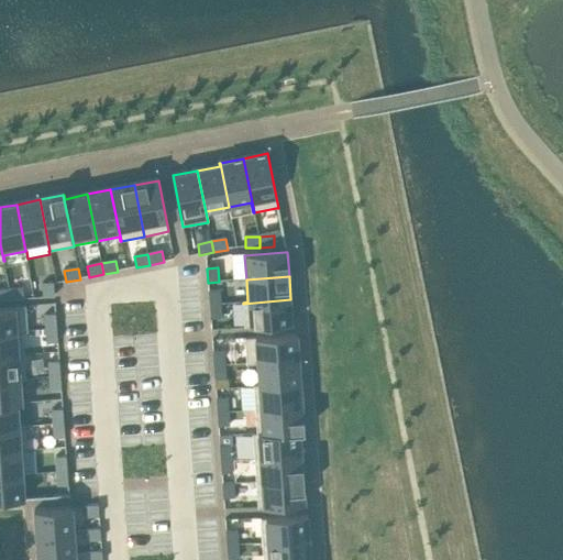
[(54,284),(43,285),(44,298),(55,297),(54,285),(54,284)]
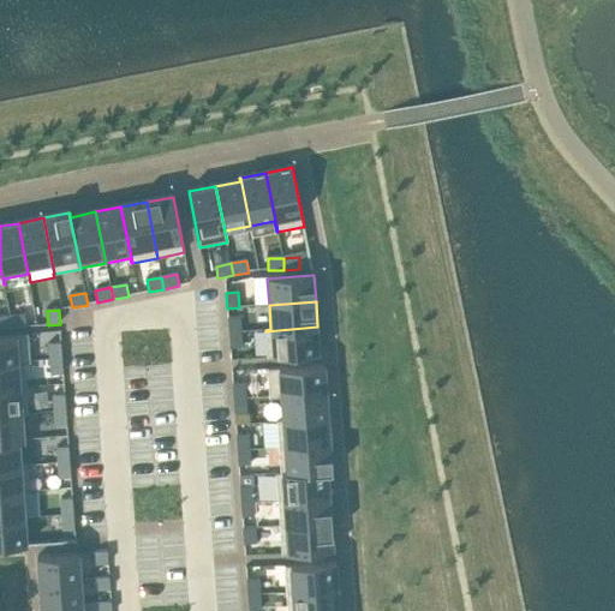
[(27,315),(10,316),(11,328),(12,328),(28,327),(27,315)]
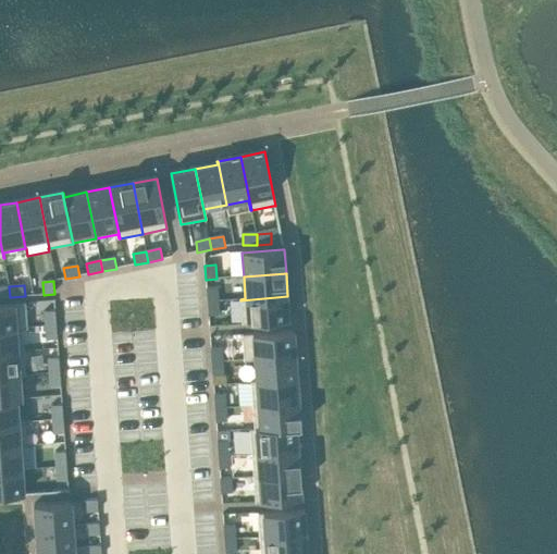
[(9,286),(0,286),(0,297),(10,297),(9,286)]
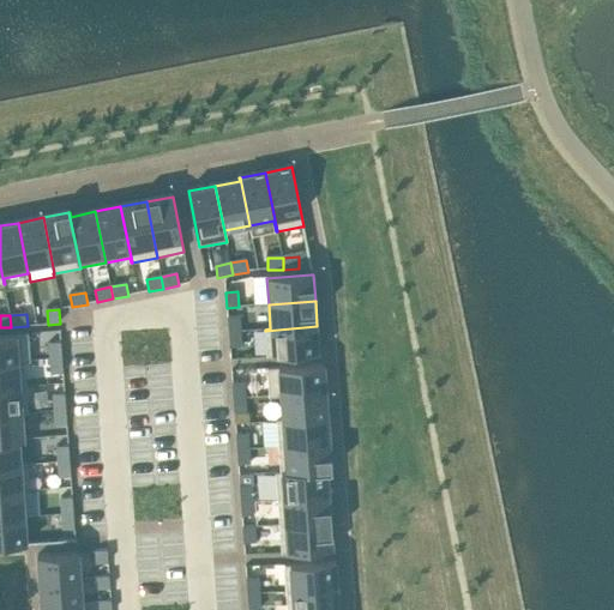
[(239,315),(227,316),(229,332),(241,332),(239,315)]
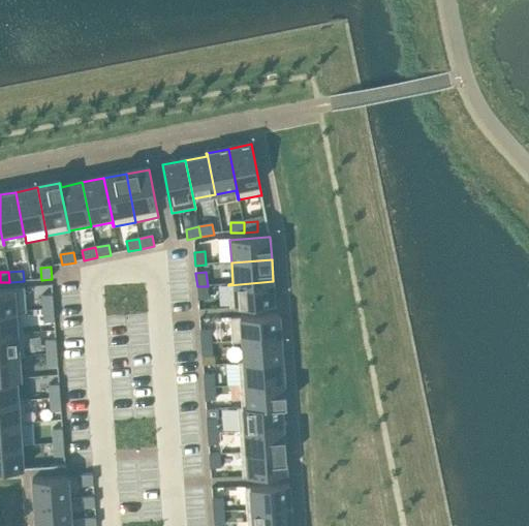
[(273,281),(228,285),(230,308),(275,305),(273,281)]
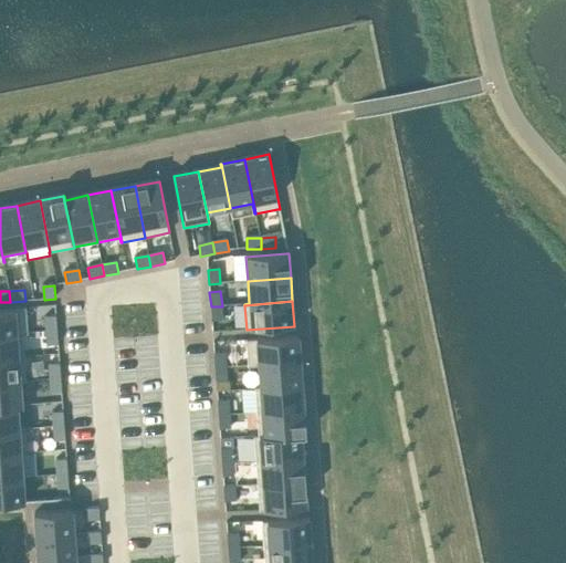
[(222,306),(211,306),(212,322),(223,321),(222,306)]
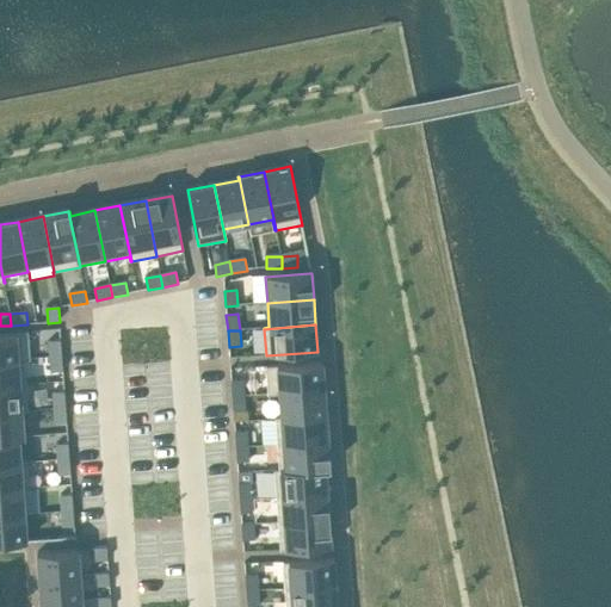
[(0,333),(0,360),(30,359),(29,332),(12,333),(0,333)]
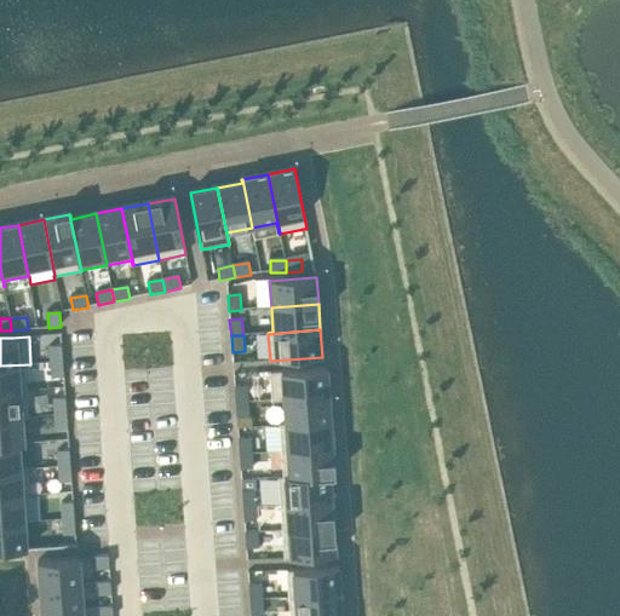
[(62,346),(49,347),(50,363),(63,362),(62,346)]
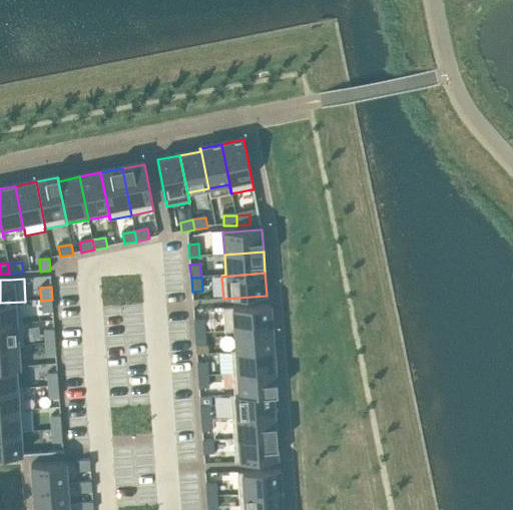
[(52,300),(41,301),(42,314),(53,313),(52,300)]
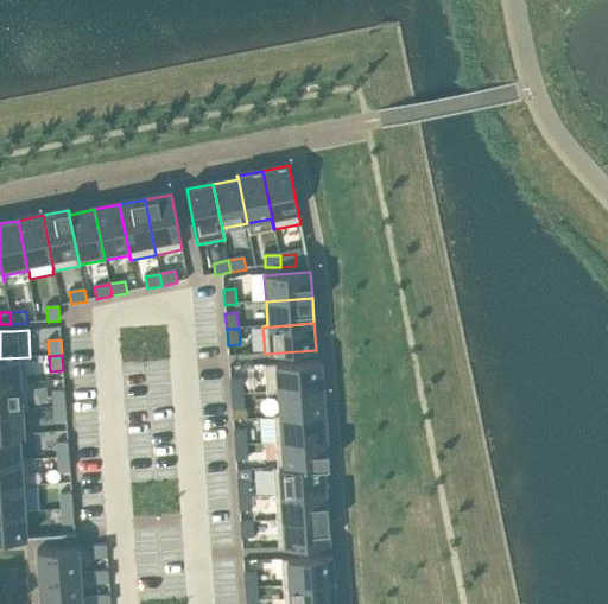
[(30,357),(0,358),(0,385),(26,383),(25,358),(30,358),(30,357)]
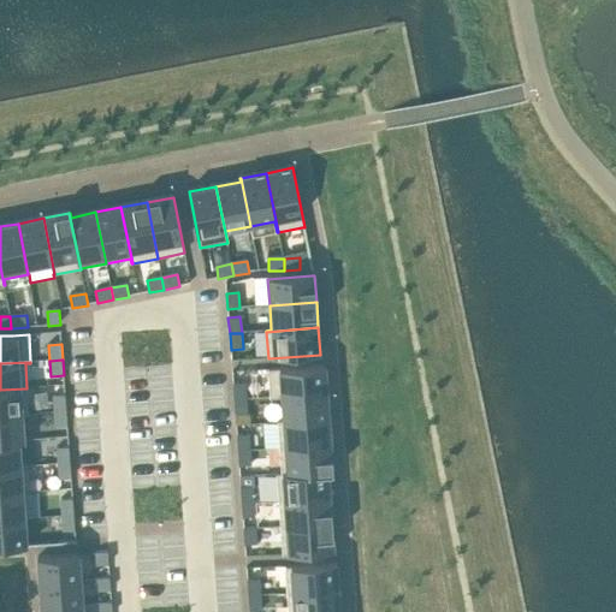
[(326,367),(268,370),(271,398),(327,393),(326,367)]
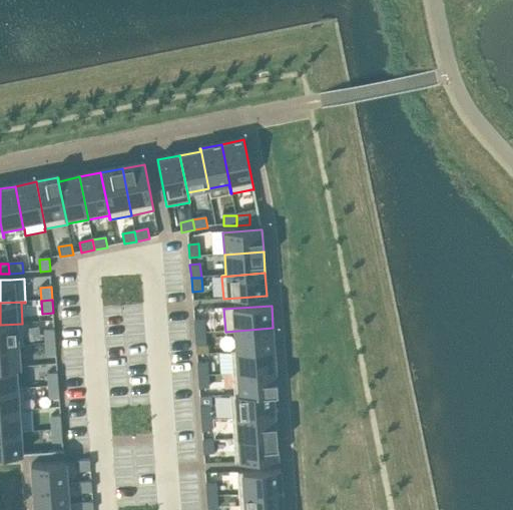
[(204,320),(194,321),(195,334),(205,333),(204,320)]
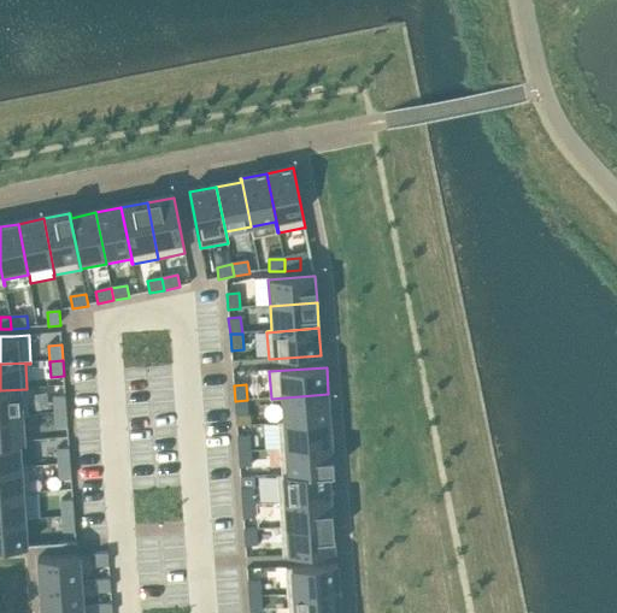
[(27,389),(0,390),(0,417),(29,414),(27,389)]
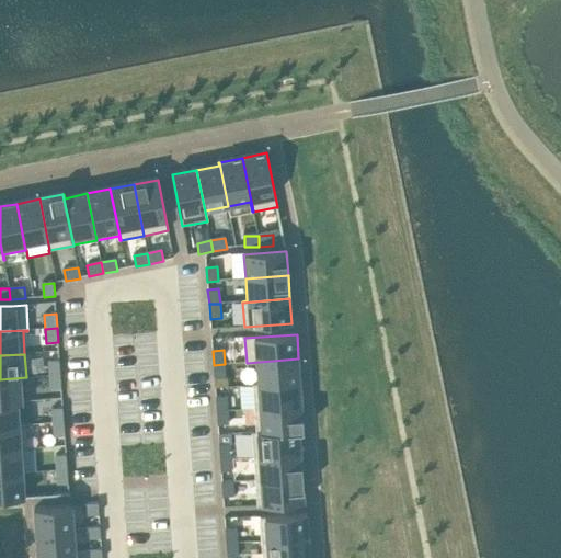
[(298,359),(247,363),(247,364),(255,364),(256,385),(252,385),(252,386),(300,383),(298,359)]
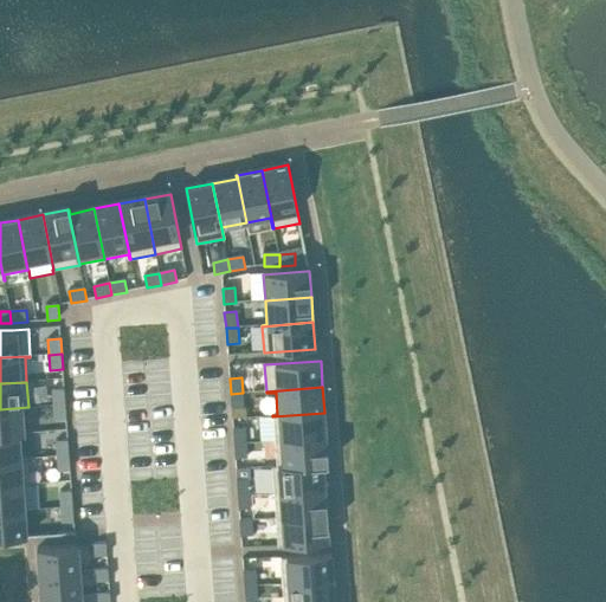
[(64,389),(52,390),(53,406),(65,405),(64,389)]
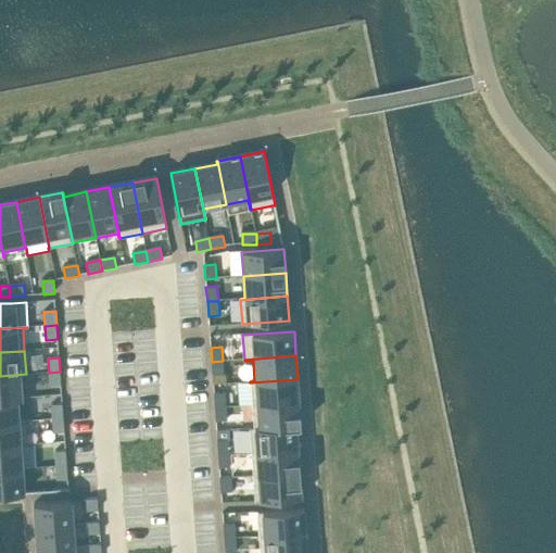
[(223,361),(212,362),(213,376),(224,375),(223,361)]
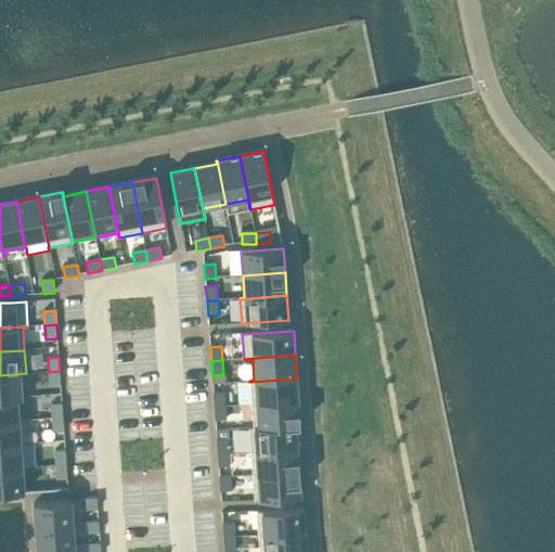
[(60,371),(49,372),(50,386),(61,385),(60,371)]
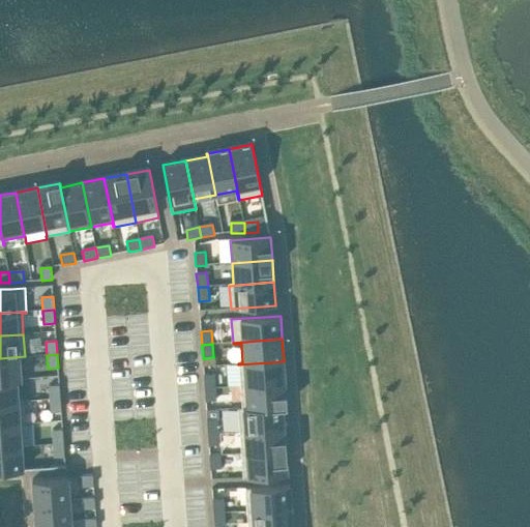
[(0,380),(22,379),(20,358),(25,358),(25,356),(0,358),(0,380)]
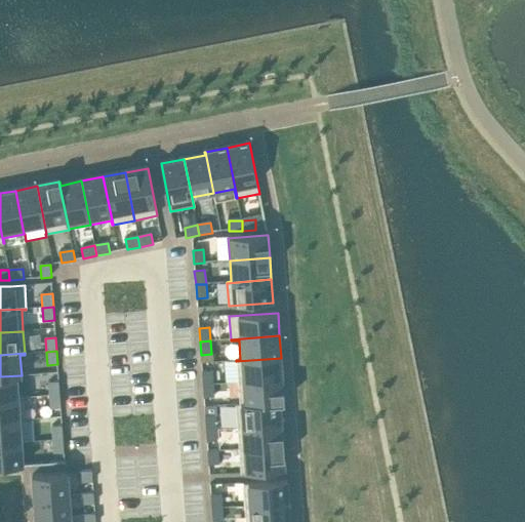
[(281,358),(236,361),(238,384),(282,379),(281,358)]
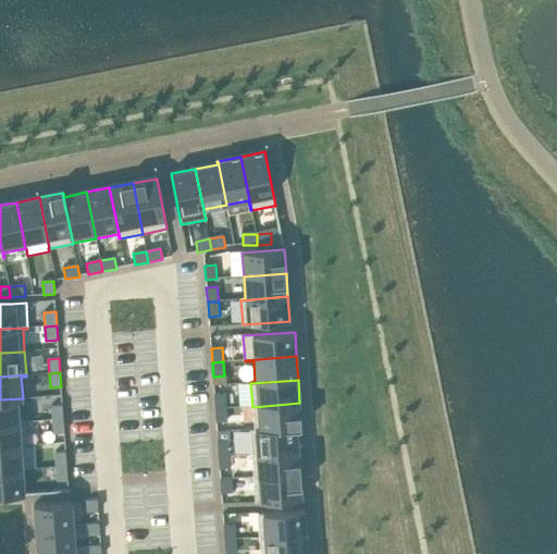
[(225,394),(214,395),(215,409),(226,408),(225,394)]
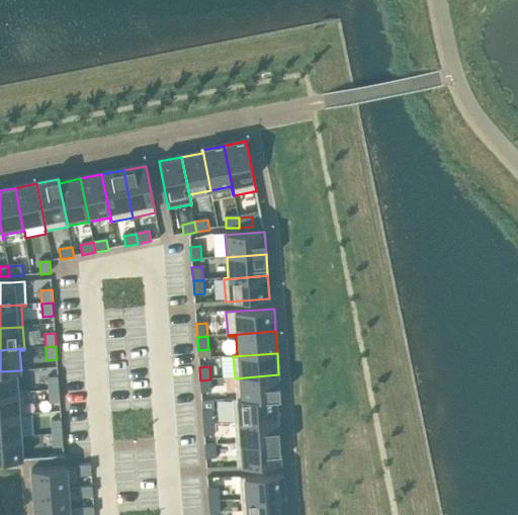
[(21,370),(0,371),(0,394),(23,393),(23,392),(18,392),(17,372),(21,371),(21,370)]
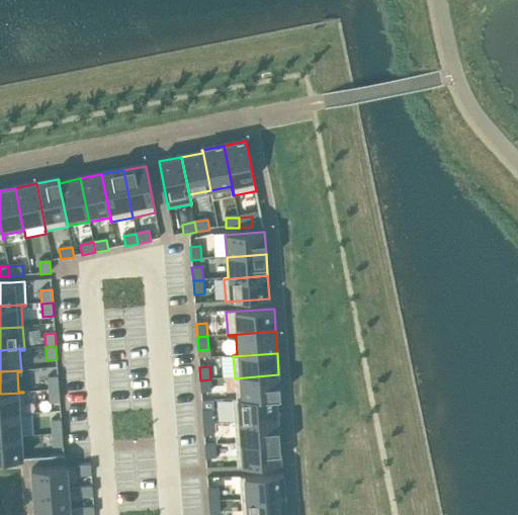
[(237,399),(233,400),(233,401),(280,397),(278,374),(235,378),(237,399)]
